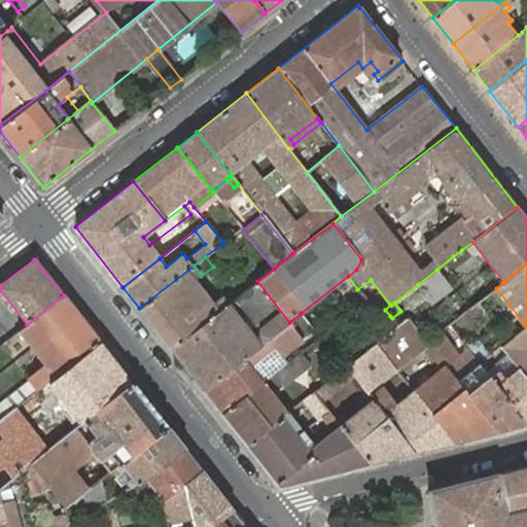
[(192,267),(139,308),(170,348),(224,307),(218,299),(212,304),(195,281),(201,276),(194,266),(192,267)]
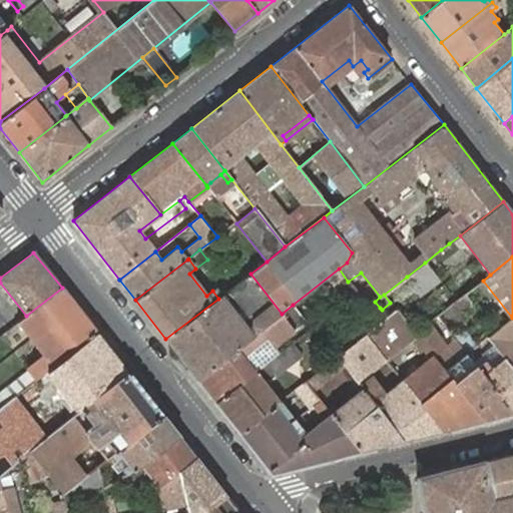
[(425,263),(407,277),(420,294),(438,280),(425,263)]
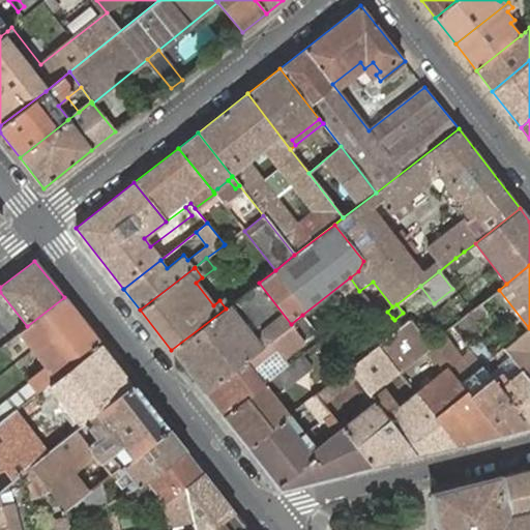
[(226,308),(171,350),(204,392),(291,324),(259,283),(226,308)]
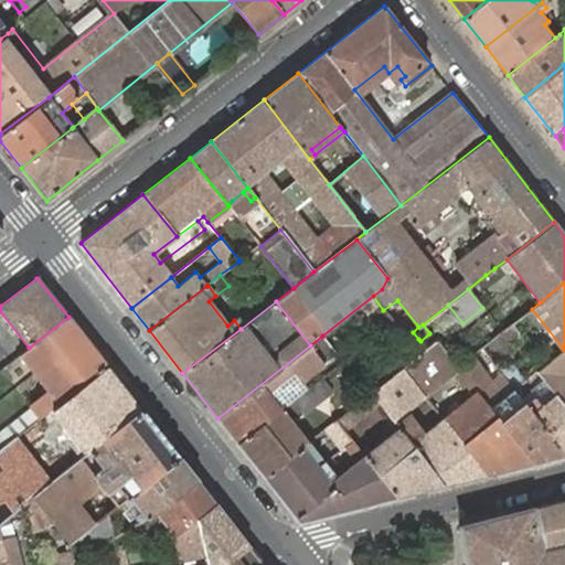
[(46,391),(57,404),(106,365),(68,317),(29,348),(19,355),(46,391)]
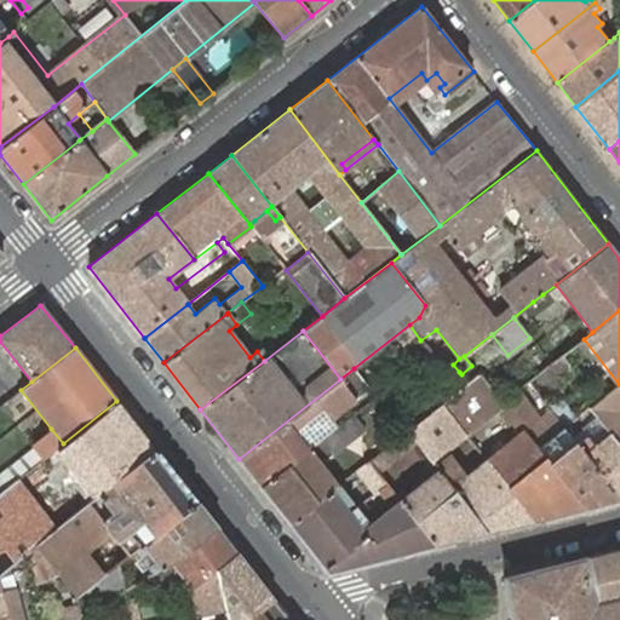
[(453,365),(447,369),(453,377),(459,372),(453,365)]
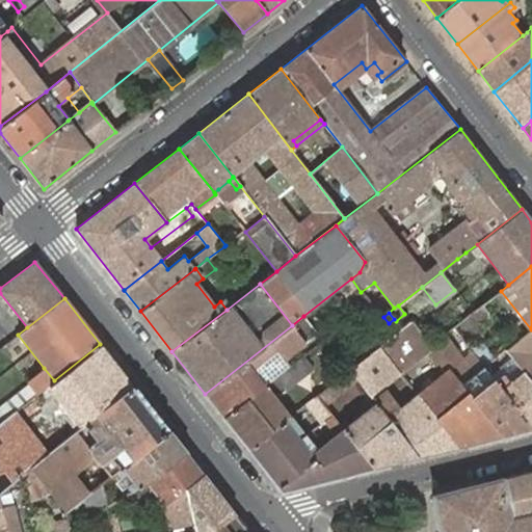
[(292,325),(205,394),(223,418),(267,383),(263,377),(306,344),(316,331),(303,316),(292,325)]
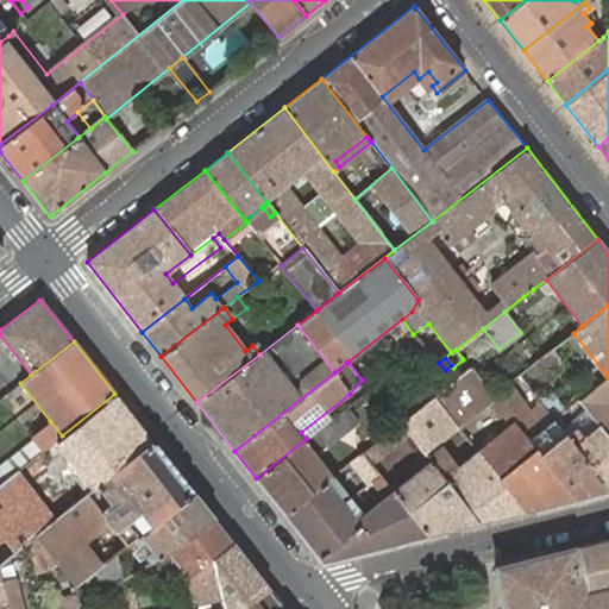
[(491,396),(470,369),(460,376),(453,368),(451,365),(445,370),(444,371),(452,382),(433,397),(450,418),(456,425),(487,400),(490,405),(496,400),(491,396)]
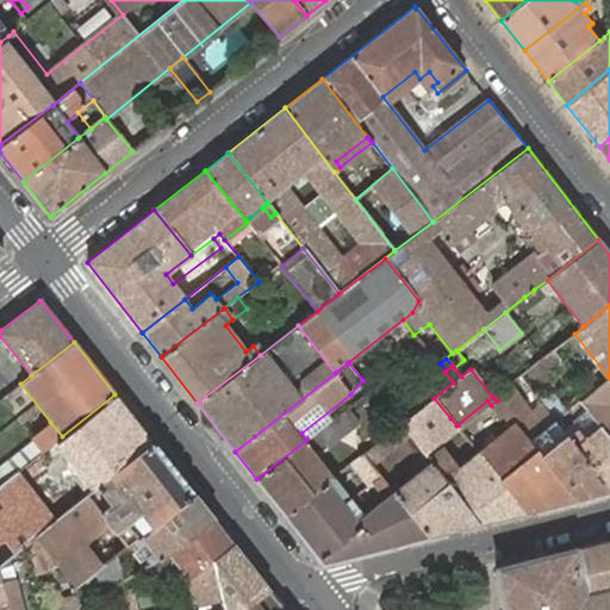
[(520,375),(492,397),(497,400),(514,423),(529,442),(554,421),(555,421),(520,375)]
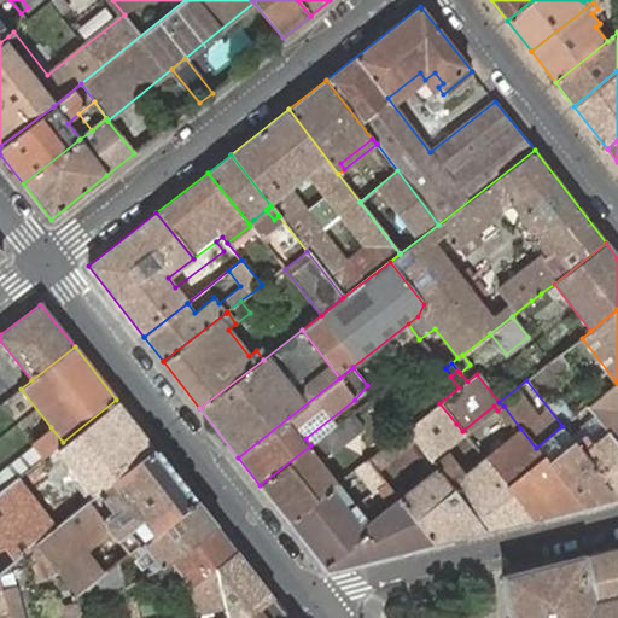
[(608,432),(617,444),(617,380),(617,383),(587,406),(600,423),(608,432)]
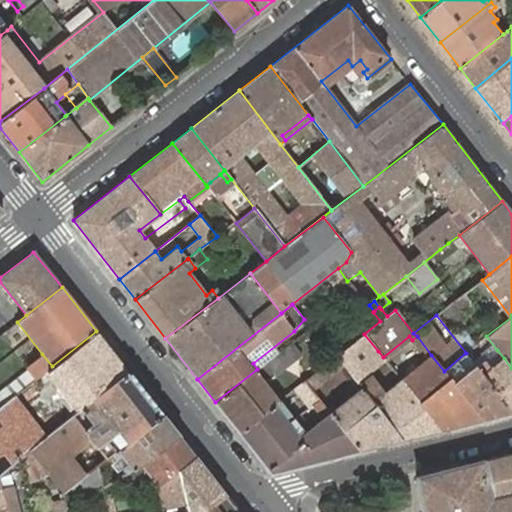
[(0,473),(8,467),(22,455),(29,450),(128,372),(96,331),(52,366),(11,398),(0,406),(0,473)]
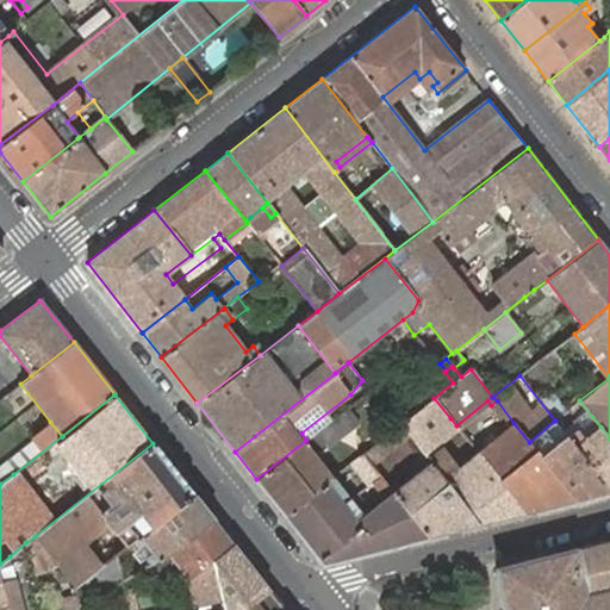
[(450,418),(434,398),(400,424),(409,435),(417,446),(450,418)]
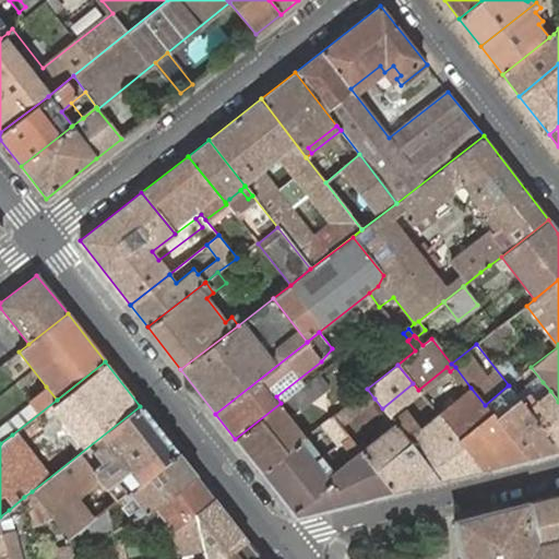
[(455,367),(450,371),(466,391),(471,388),(455,367)]
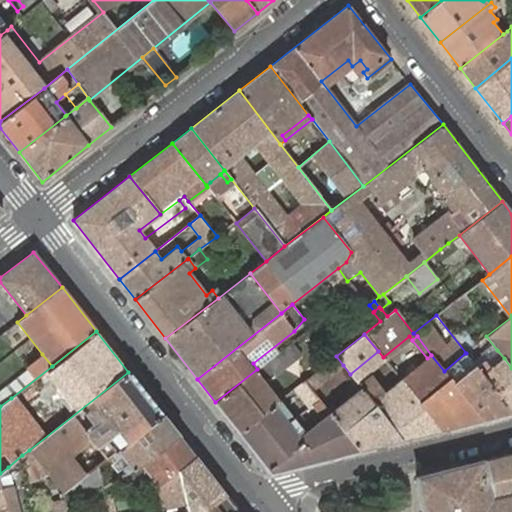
[(257,369),(215,402),(239,432),(278,401),(261,379),(271,371),(275,375),(301,355),(292,342),(257,369)]
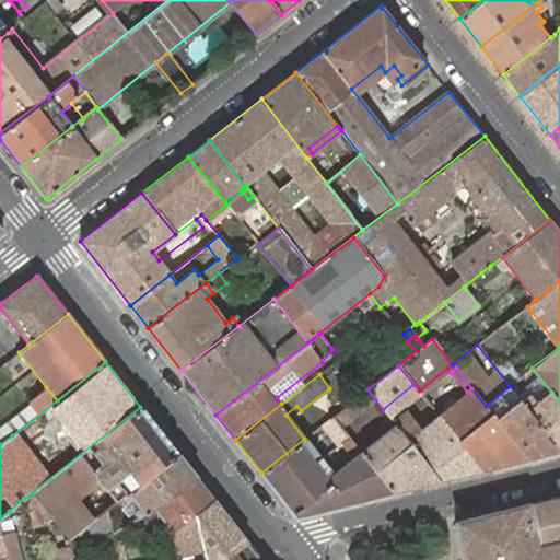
[(419,391),(413,384),(383,409),(388,416),(392,420),(404,411),(423,396),(419,391)]
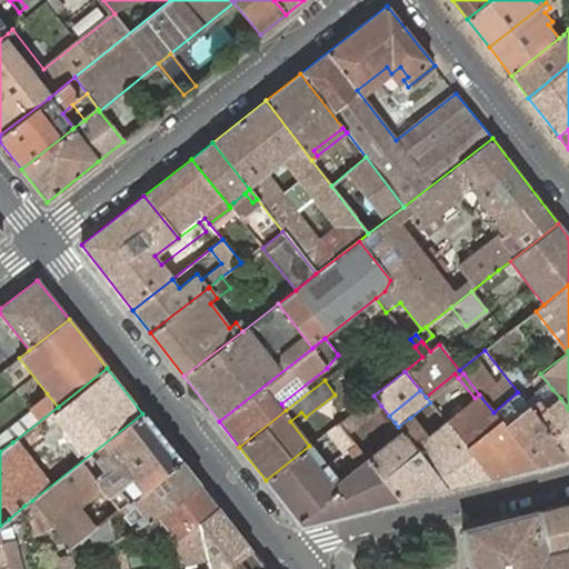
[(493,412),(536,467),(568,458),(528,408),(517,392),(493,412)]
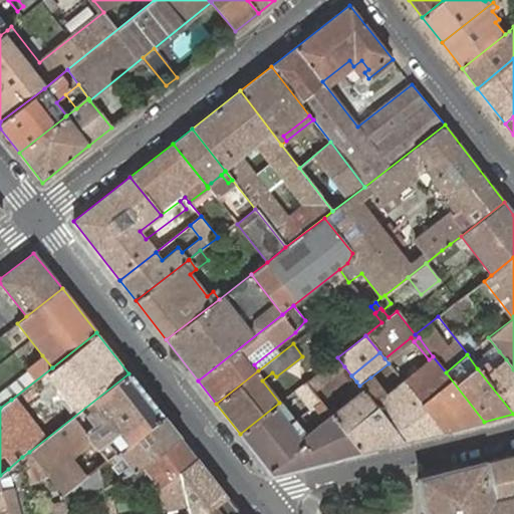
[(42,355),(0,391),(0,408),(11,400),(52,367),(42,355)]
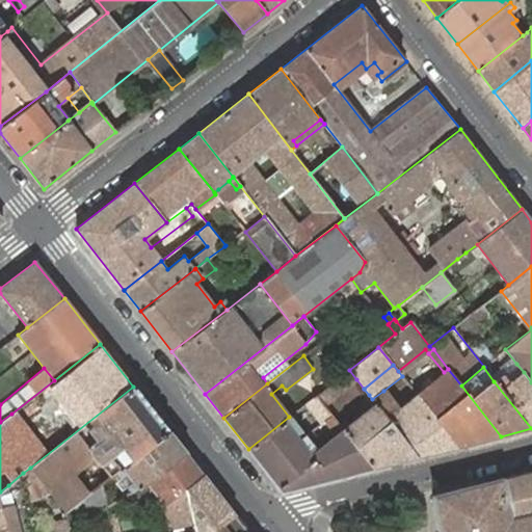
[(417,395),(458,447),(501,436),(461,386),(448,369),(444,372),(417,395)]
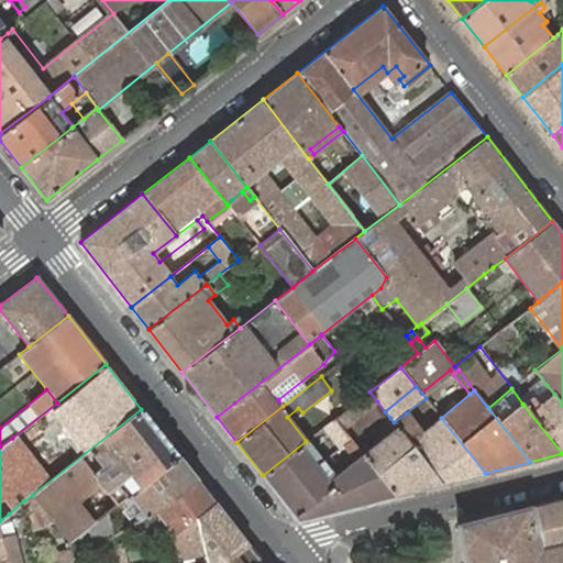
[(377,401),(370,392),(334,419),(342,429),(377,401)]
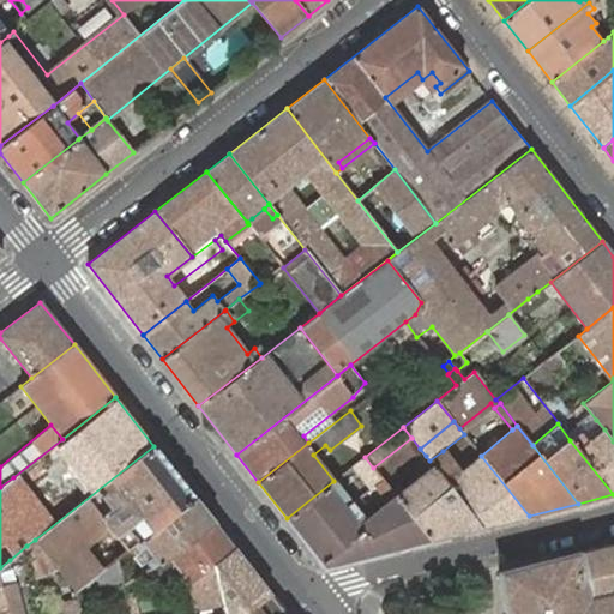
[(570,440),(613,494),(613,441),(605,429),(588,443),(579,432),(570,440)]
